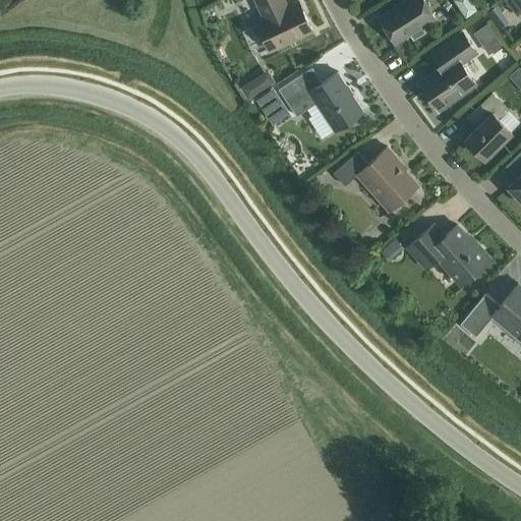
[(312,30),(298,1),(285,7),(281,0),(255,0),(265,16),(255,20),(270,50),(312,30)]
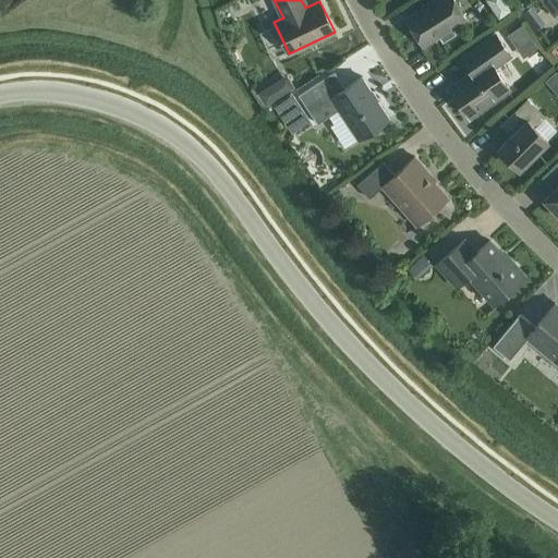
[(434,0),(405,17),(423,45),(438,36),(443,43),(456,34),(451,27),(465,19),(453,0),(434,0)]
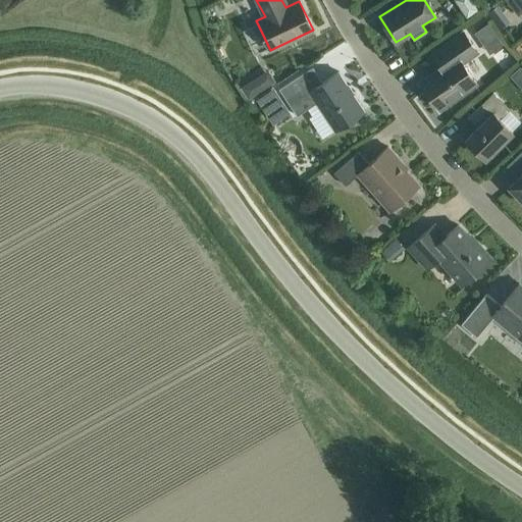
[(438,0),(457,22),(472,10),(463,0),(438,0)]
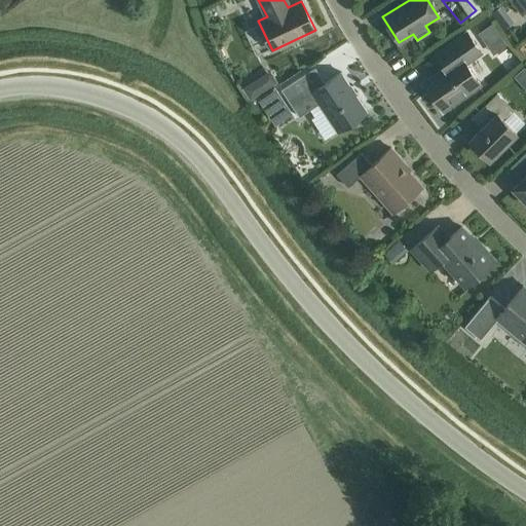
[(525,0),(510,0),(522,15),(525,11),(525,0)]
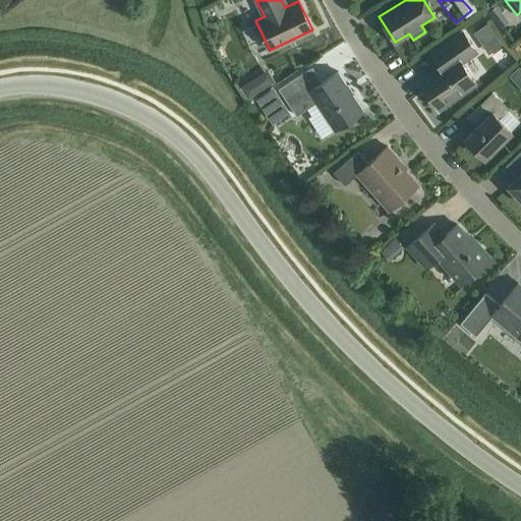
[(440,108),(475,83),(461,63),(476,52),(461,32),(430,53),(440,66),(420,80),(440,108)]
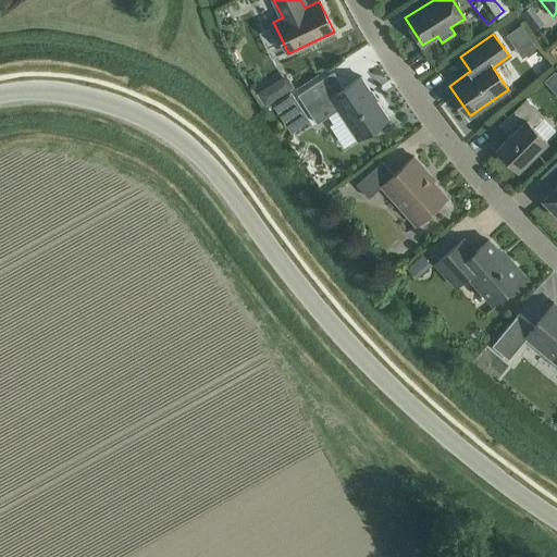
[(338,90),(327,74),(297,95),(317,123),(338,109),(358,139),(388,119),(361,76),(338,90)]
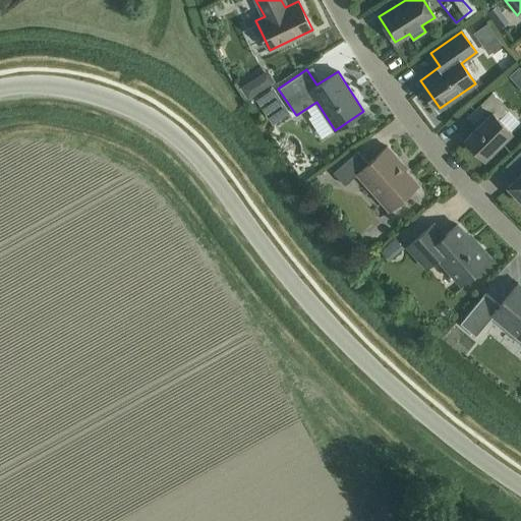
[(482,121),(465,138),(466,139),(465,143),(471,151),(476,150),(484,158),(512,130),(499,118),(508,109),(491,93),(472,111),(482,121)]
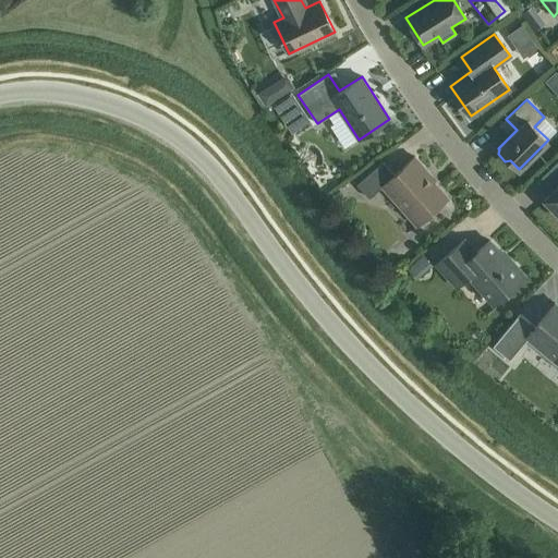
[(383,186),(417,225),(448,197),(426,173),(428,172),(414,156),(395,174),(383,161),(356,184),(370,198),(383,186)]
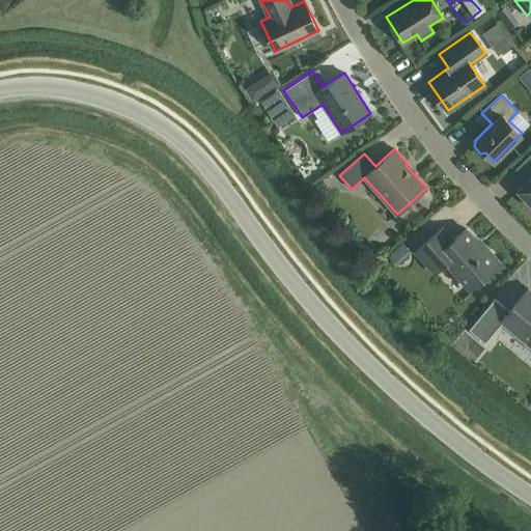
[(530,151),(523,161),(530,169),(530,175),(518,189),(530,202),(530,151)]
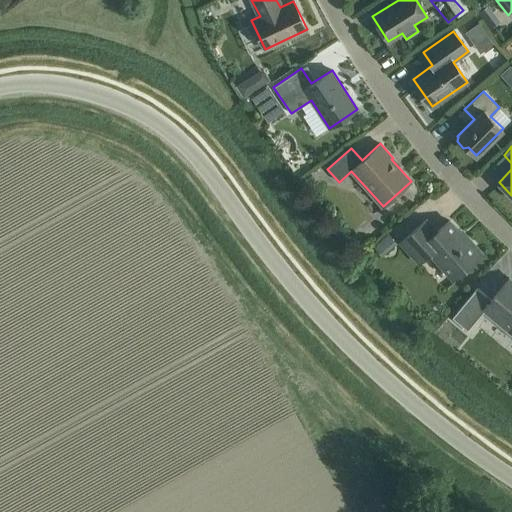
[(468,242),(449,220),(436,231),(426,219),(400,242),(419,263),(430,253),(453,279),(479,255),(477,252),(478,248),(472,242),(468,242)]
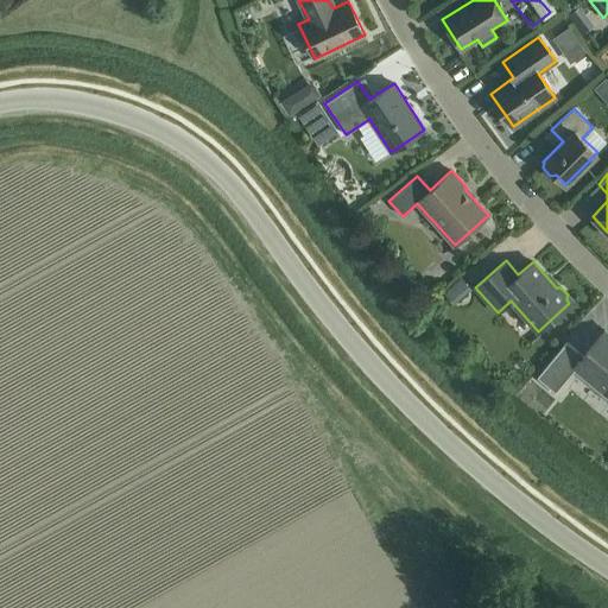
[(575,368),(607,396),(607,333),(605,330),(583,356),(567,342),(537,377),(555,392),(575,368)]
